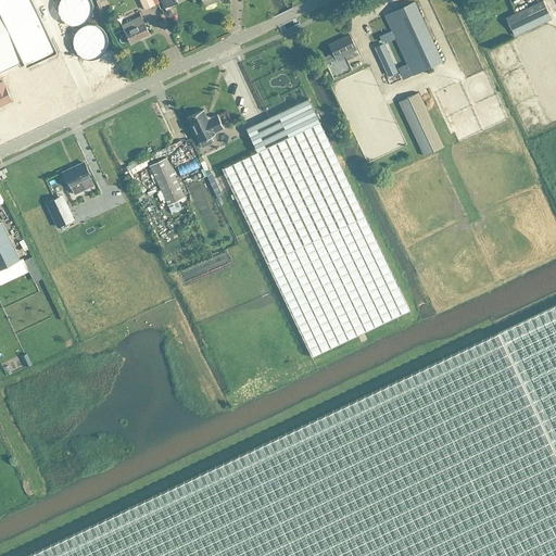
[(0,0),(0,71),(51,48),(28,0),(0,0)]
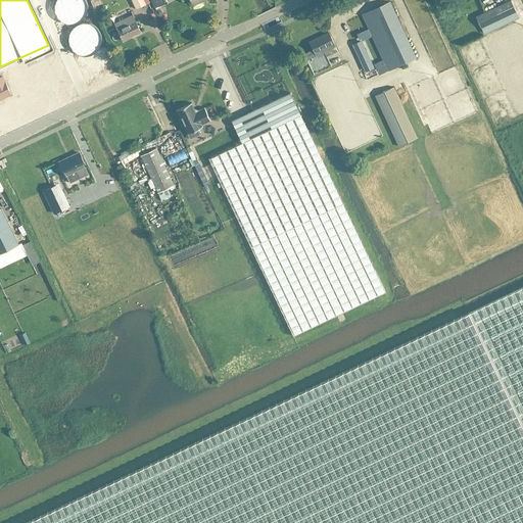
[(131,0),(136,9),(145,4),(142,0),(131,0)]
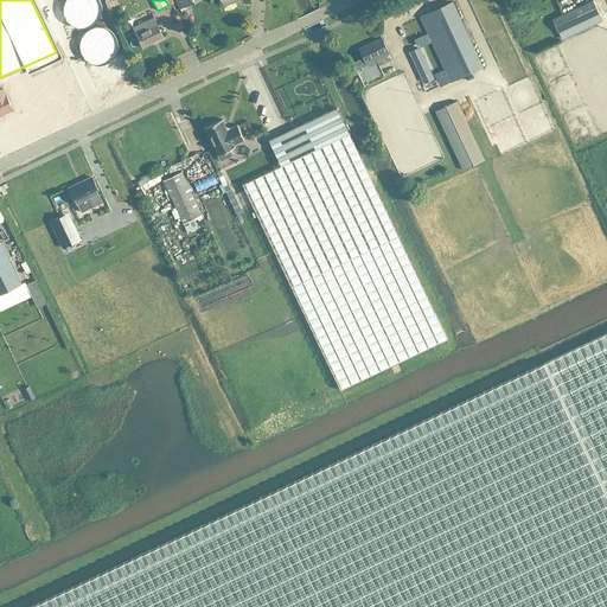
[(569,37),(566,29),(579,23),(599,13),(593,0),(573,10),(551,19),(557,32),(561,40),(569,37)]
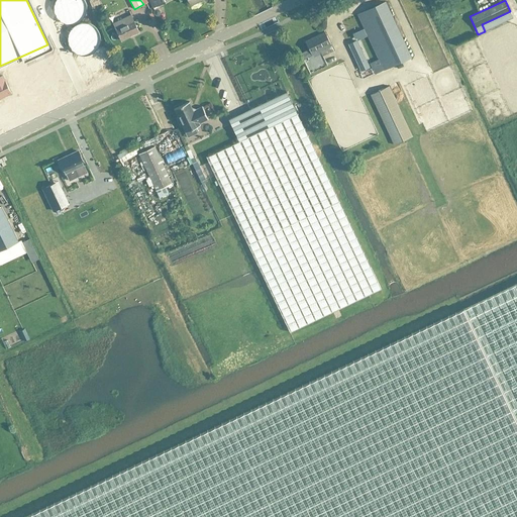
[(385,2),(358,14),(379,60),(384,70),(411,58),(385,2)]
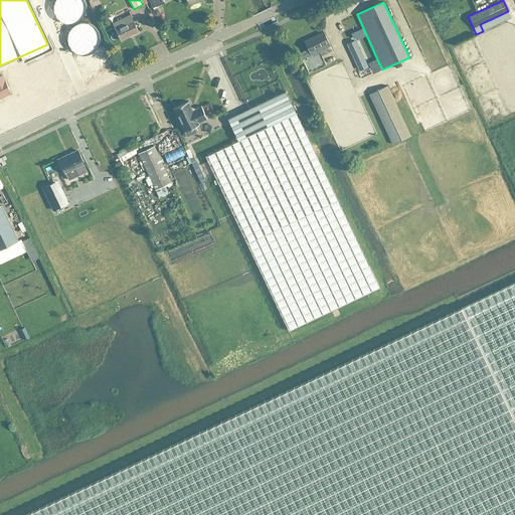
[(113,23),(115,29),(116,29),(119,37),(121,41),(138,32),(133,20),(130,15),(113,23)]
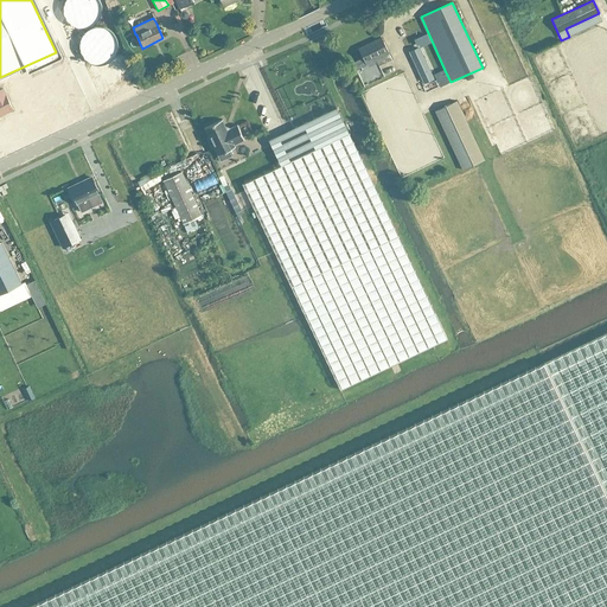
[(378,66),(391,59),(388,53),(389,53),(381,38),(359,49),(366,64),(375,59),(378,66)]
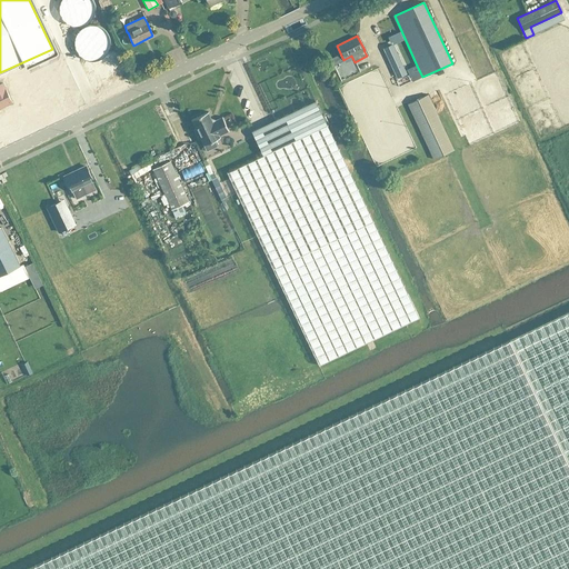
[(406,73),(393,46),(383,50),(397,77),(406,73)]
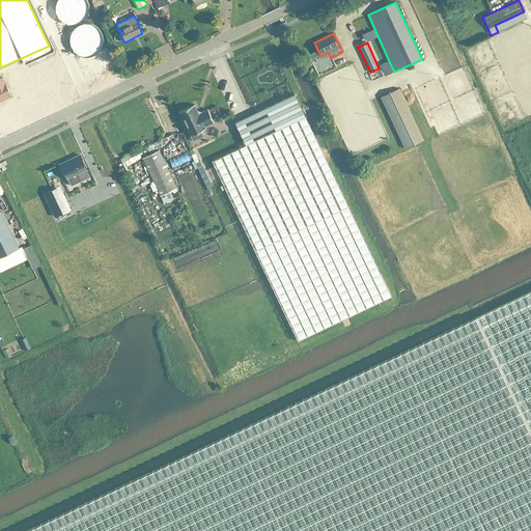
[(427,62),(429,68),(444,63),(441,57),(427,62)]
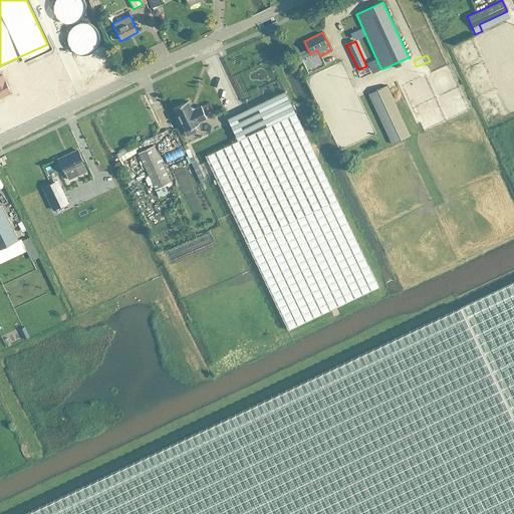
[(376,59),(370,62),(374,72),(381,69),(376,59)]
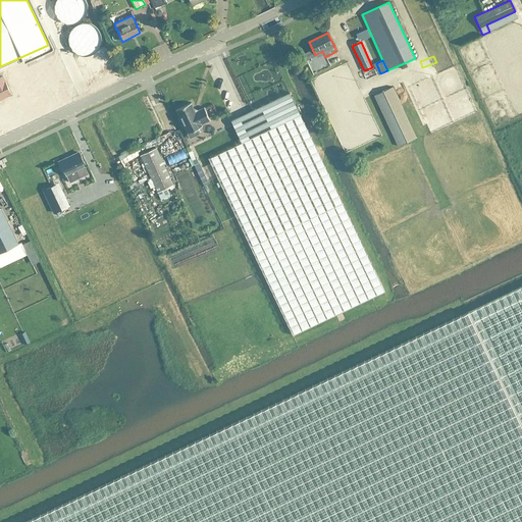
[(342,81),(351,77),(346,65),(336,69),(342,81)]
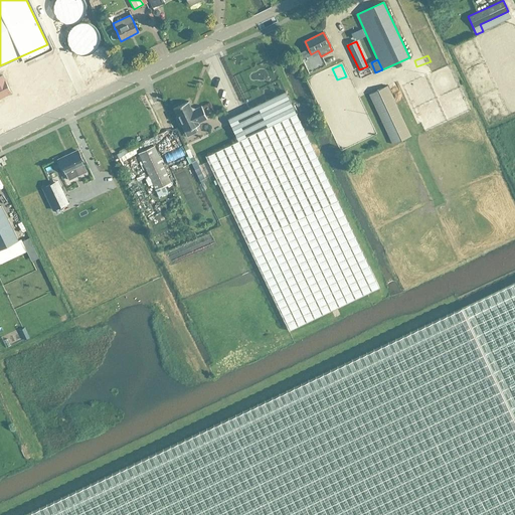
[(0,76),(0,98),(10,94),(2,75),(0,76)]
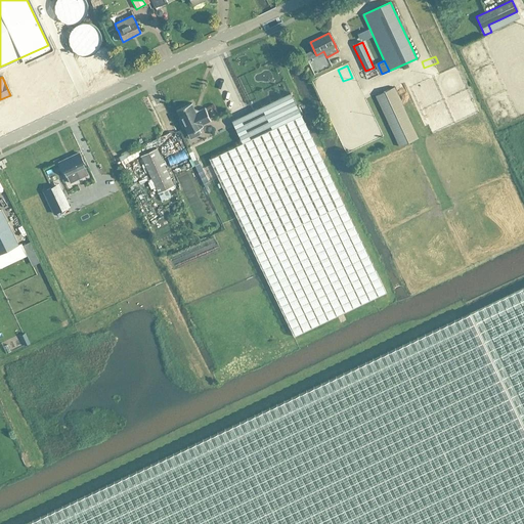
[(418,138),(404,111),(394,88),(376,96),(399,147),(418,138)]
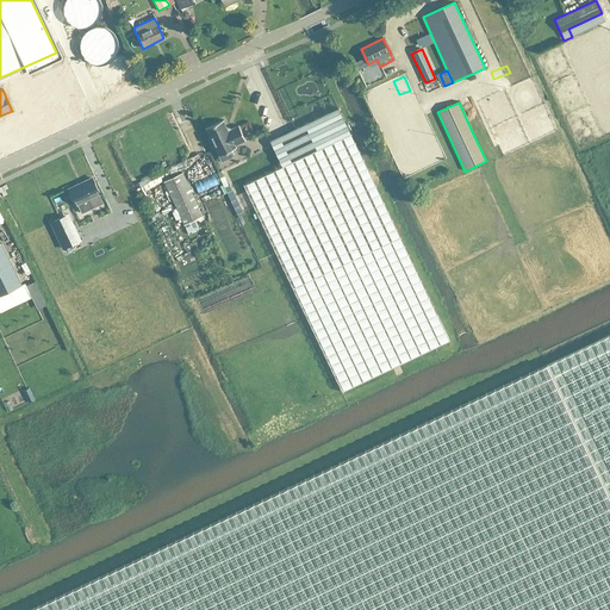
[(338,109),(269,141),(281,167),(243,185),(342,392),(449,341),(338,109)]
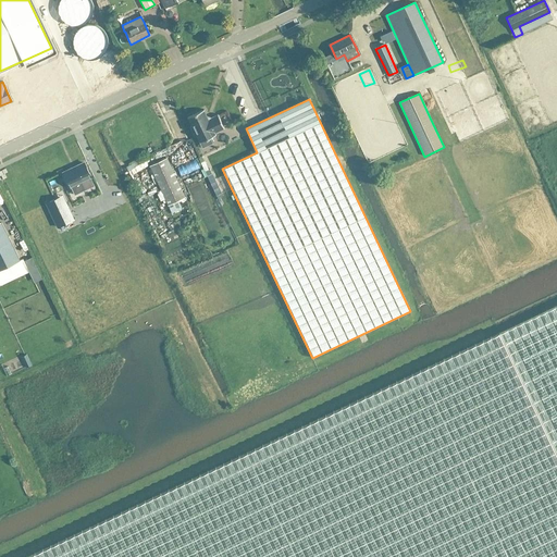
[(223,130),(224,128),(217,114),(217,115),(211,119),(210,118),(209,119),(206,118),(207,116),(206,116),(203,111),(203,110),(187,118),(187,119),(188,118),(192,126),(189,127),(194,137),(196,136),(199,141),(198,143),(199,143),(215,135),(215,134),(214,135),(213,133),(223,128),(223,130)]
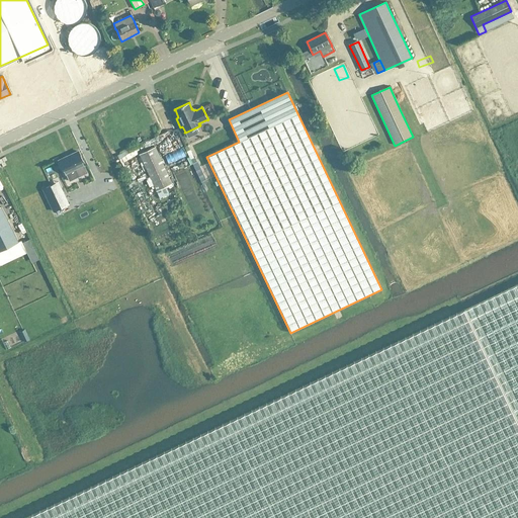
[(119,158),(133,151),(130,146),(116,153),(119,158)]
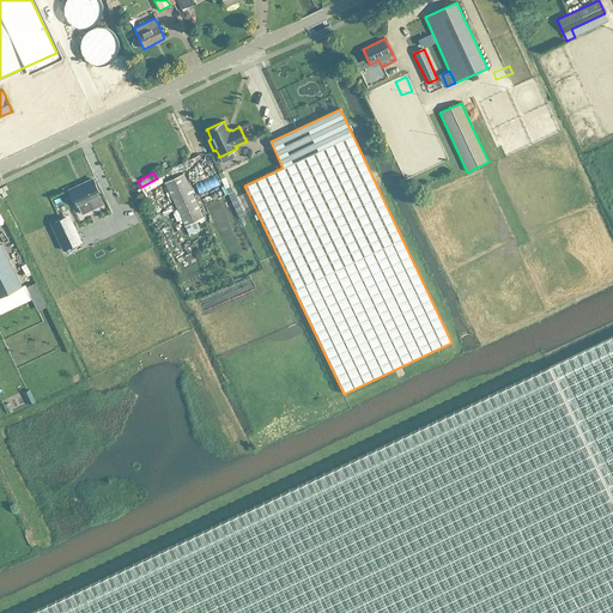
[(195,228),(193,223),(204,218),(183,174),(164,183),(187,231),(195,228)]
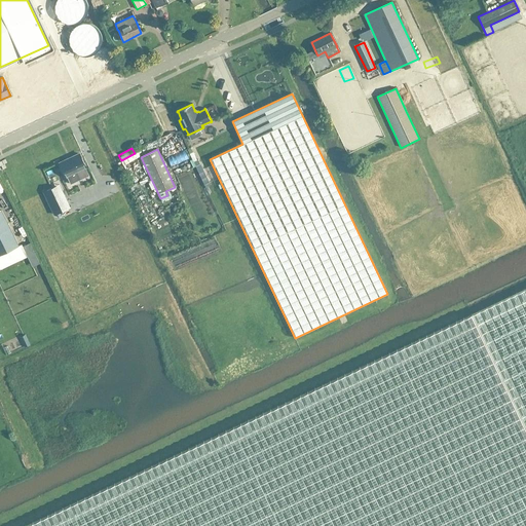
[(170,163),(188,157),(185,149),(166,156),(170,163)]
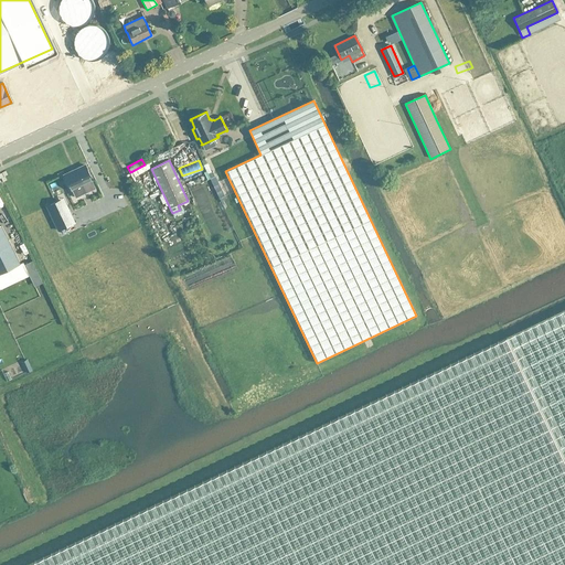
[(85,166),(64,176),(71,190),(72,190),(75,198),(86,192),(82,184),(92,180),(85,166)]
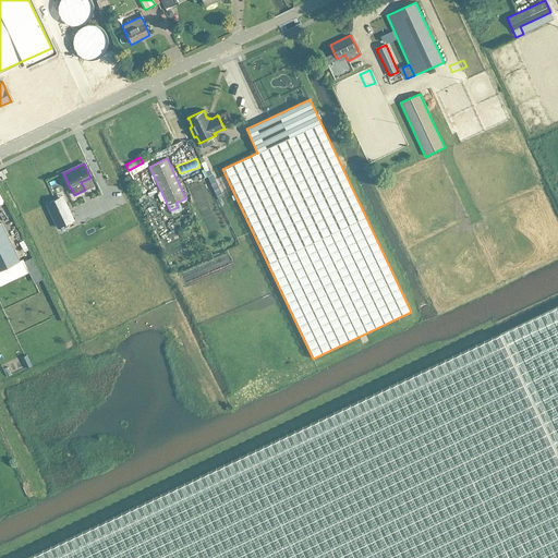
[(62,196),(56,199),(46,204),(58,228),(73,220),(65,203),(62,196)]
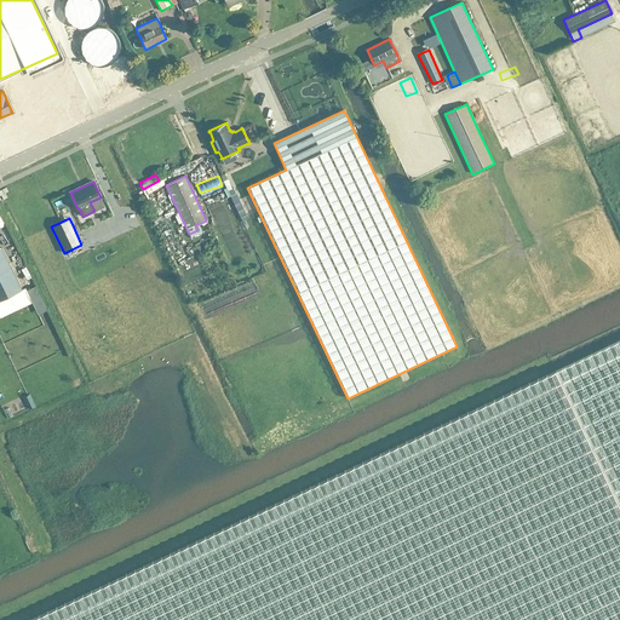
[(138,240),(143,237),(137,225),(132,228),(138,240)]
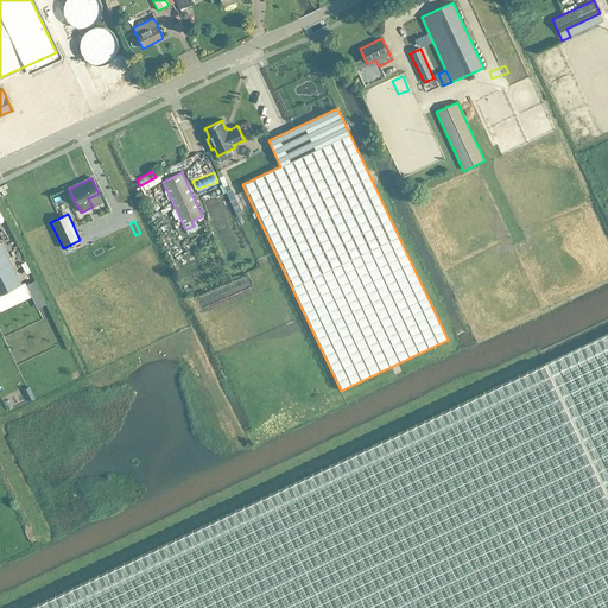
[(0,244),(0,295),(21,284),(1,244),(0,244)]
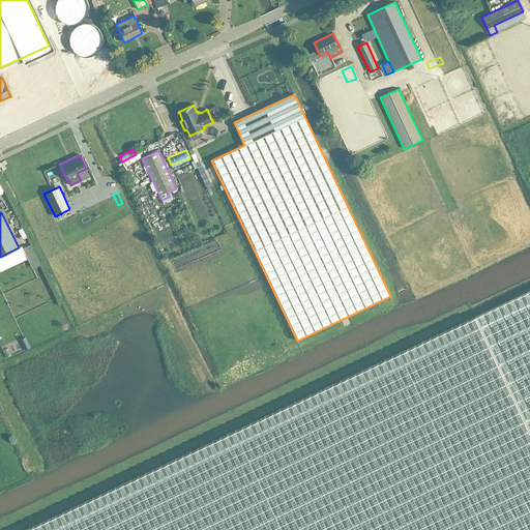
[(39,264),(30,245),(23,249),(31,266),(33,267),(39,264)]
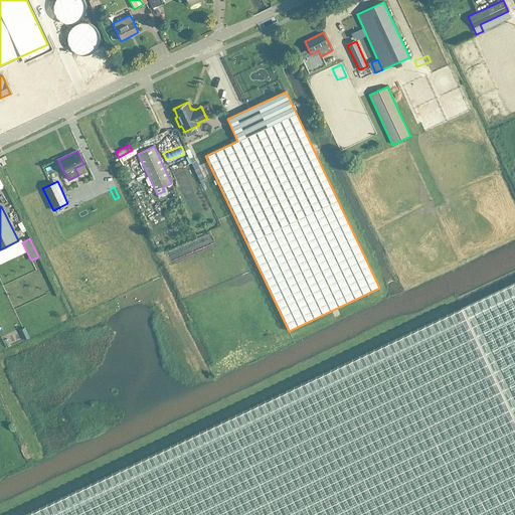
[(514,283),(461,308),(514,421),(514,283)]
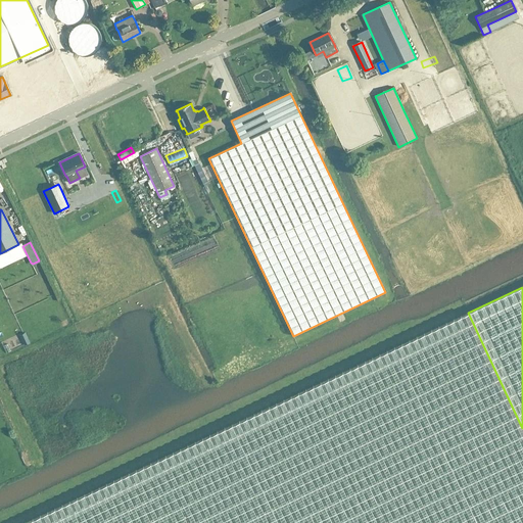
[(522,522),(522,428),(468,313),(24,522),(522,522)]
